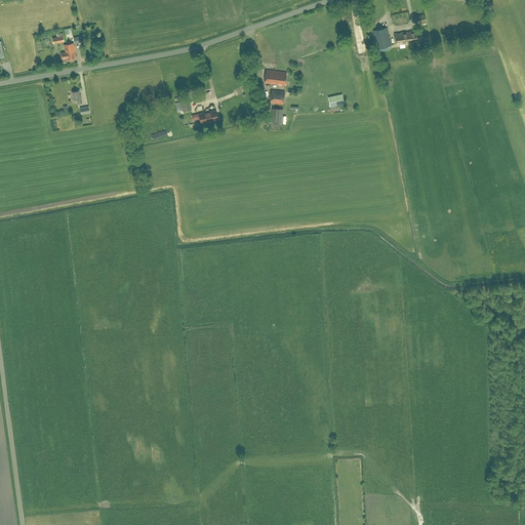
[(387,27),(372,31),(376,48),(391,45),(387,27)]
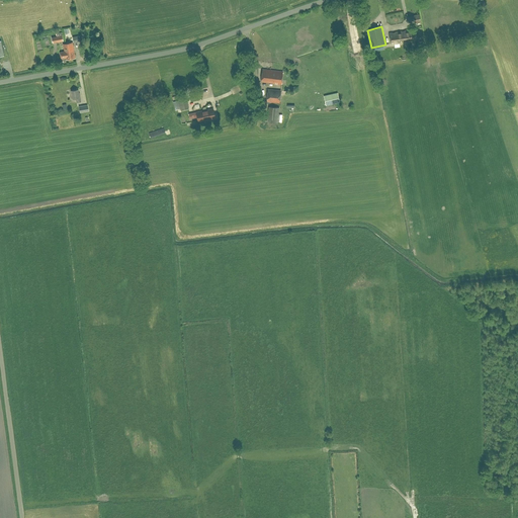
[(402,31),(401,31),(403,44),(411,41),(414,40),(414,41),(416,41),(414,29),(405,30),(405,32),(402,32),(402,31)]
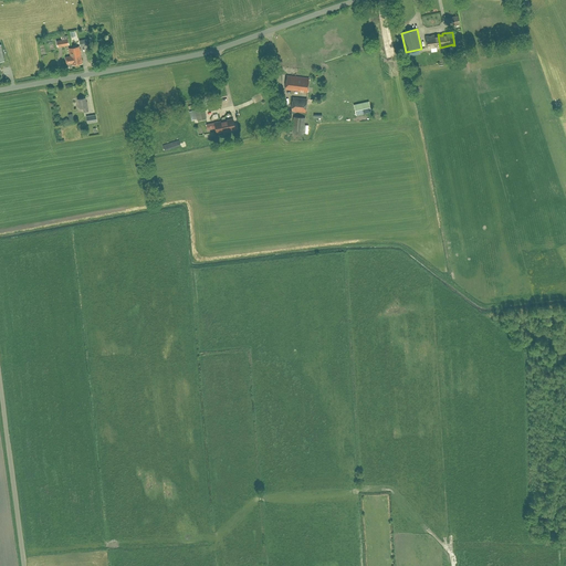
[(437,48),(440,48),(438,34),(431,35),(431,37),(428,37),(428,35),(425,37),(427,49),(430,49),(430,48),(437,46),(437,48)]
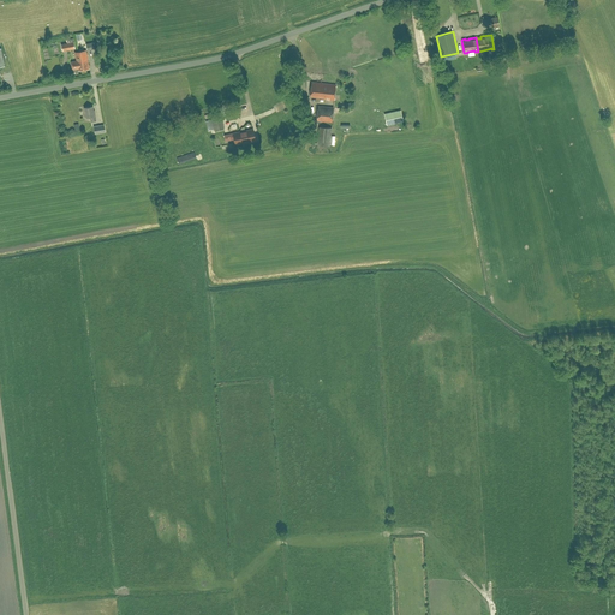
[(76,60),(88,58),(85,51),(87,51),(87,49),(75,52),(76,60)]
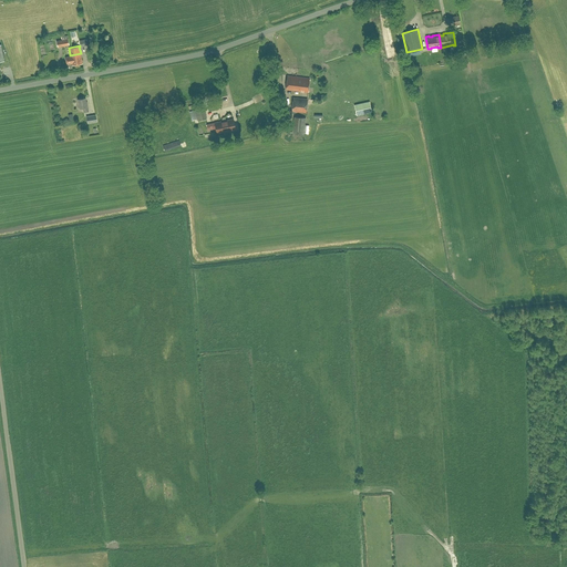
[(82,63),(81,53),(70,55),(70,57),(65,57),(66,63),(71,62),(72,65),(82,63)]
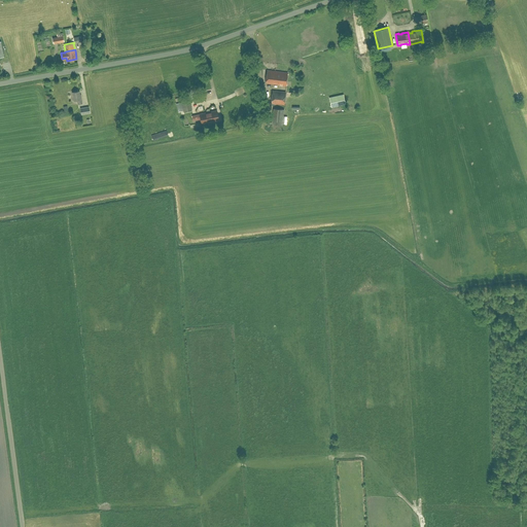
[(286,85),(287,72),(267,70),(265,82),(286,85)]
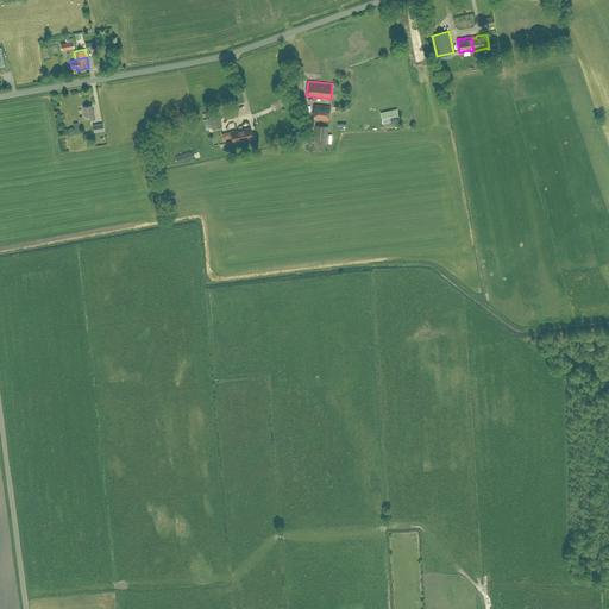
[(328,120),(330,106),(314,104),(313,119),(328,120)]
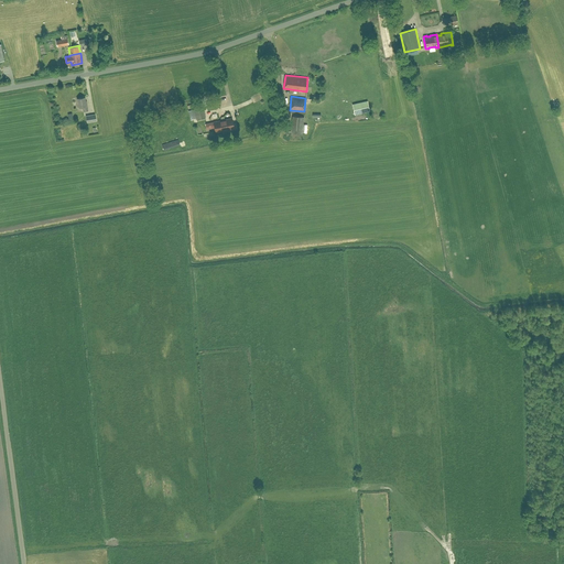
[(83,110),(88,110),(86,101),(85,101),(85,97),(77,98),(78,107),(83,107),(83,110)]
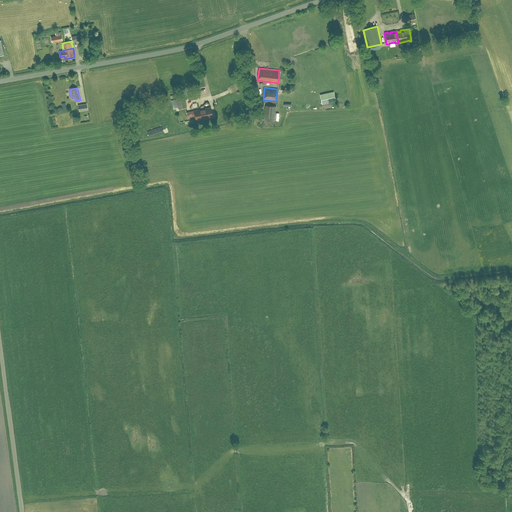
[(322,103),(335,100),(333,91),(320,94),(322,103)]
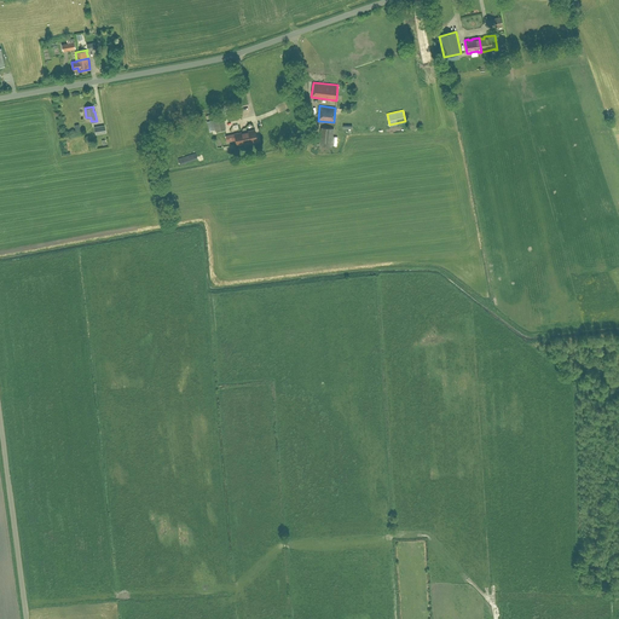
[(210,115),(215,129),(224,127),(221,113),(210,115)]
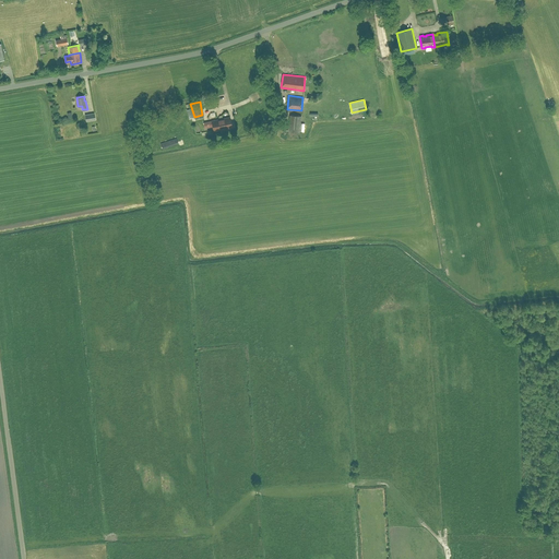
[(299,132),(301,116),(289,115),(288,131),(299,132)]
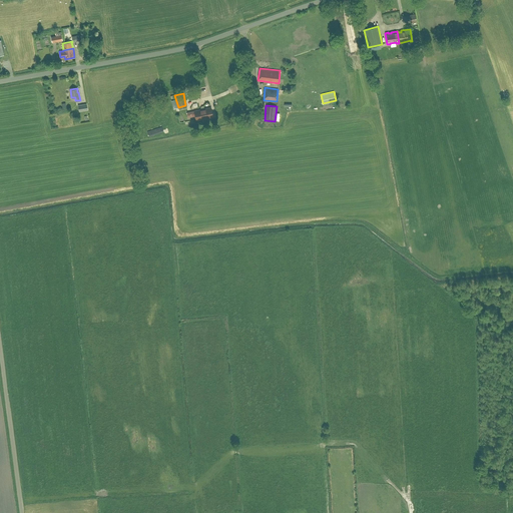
[(202,108),(204,118),(212,116),(210,107),(202,108)]
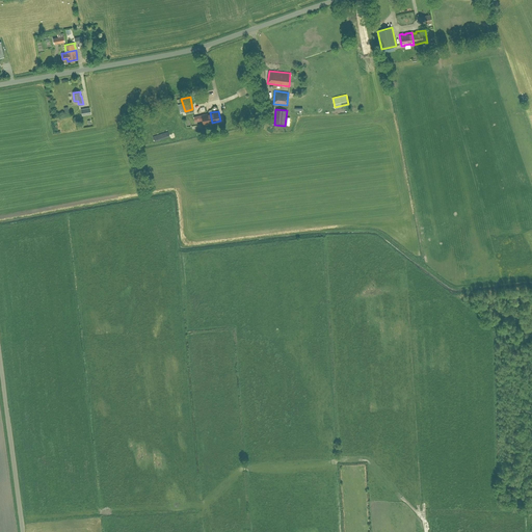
[(212,123),(210,112),(202,114),(193,116),(194,122),(203,120),(204,125),(212,123)]
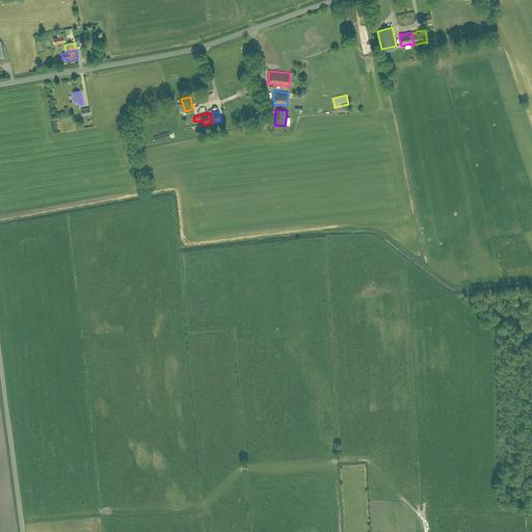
[(155,141),(169,136),(167,131),(153,136),(155,141)]
